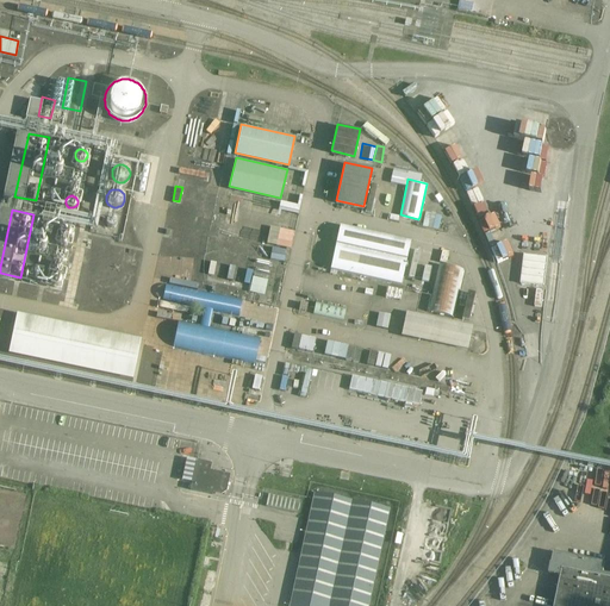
[(109,225),(111,226),(112,225),(113,225),(114,224),(116,224),(116,223),(116,222),(117,222),(117,220),(117,219),(116,218),(114,217),(113,216),(113,214),(112,214),(111,214),(110,214),(109,216),(107,216),(106,217),(106,218),(105,219),(105,220),(105,222),(106,223),(106,224),(107,224),(107,225),(109,225)]
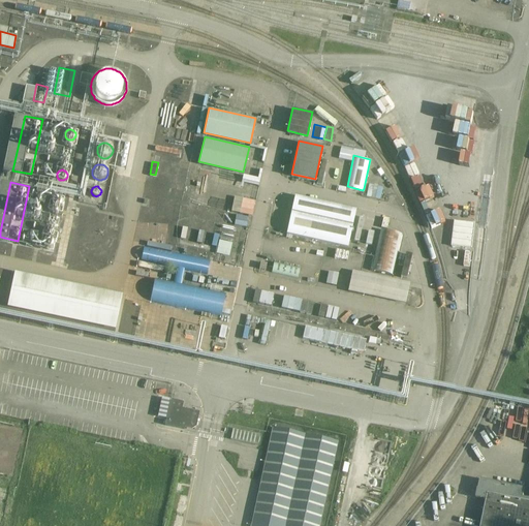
[(355,207),(294,193),(286,231),(347,245),(355,207)]
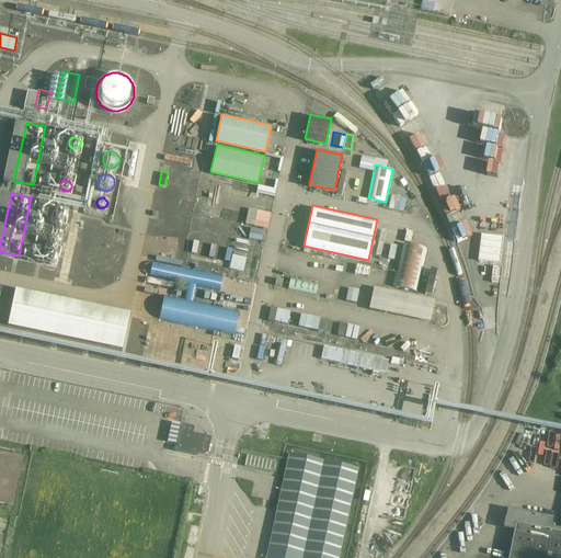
[(58,218),(59,218),(60,218),(61,218),(63,218),(64,217),(65,216),(65,215),(66,214),(66,213),(66,212),(65,212),(65,211),(64,209),(64,208),(63,208),(61,208),(60,207),(59,207),(57,208),(56,209),(55,211),(55,212),(55,213),(55,214),(55,215),(55,216),(56,216),(56,217),(57,218),(58,218)]
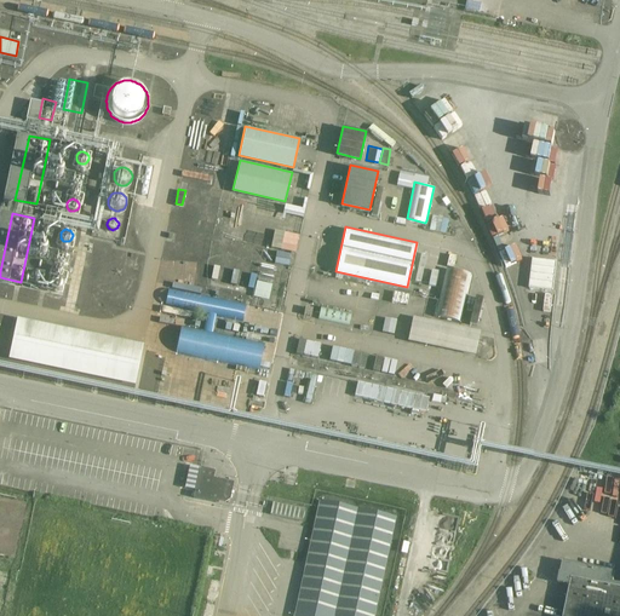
[(453,266),(457,254),(449,252),(447,264),(453,266)]
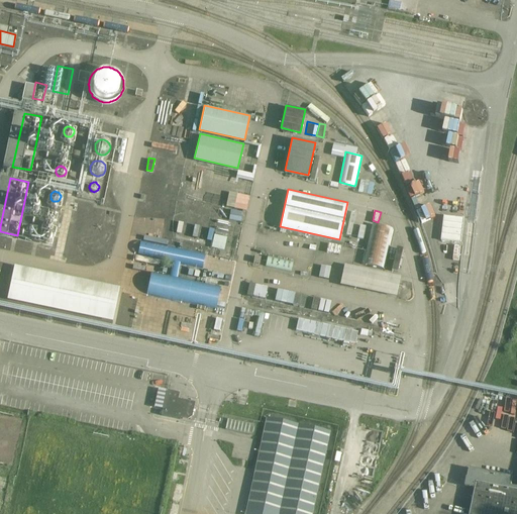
[(444,214),(441,238),(461,240),(463,216),(444,214)]
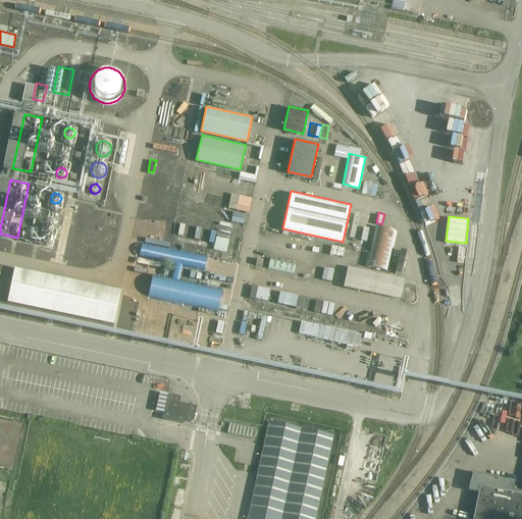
[(393,250),(398,229),(375,224),(366,264),(387,270),(393,250)]
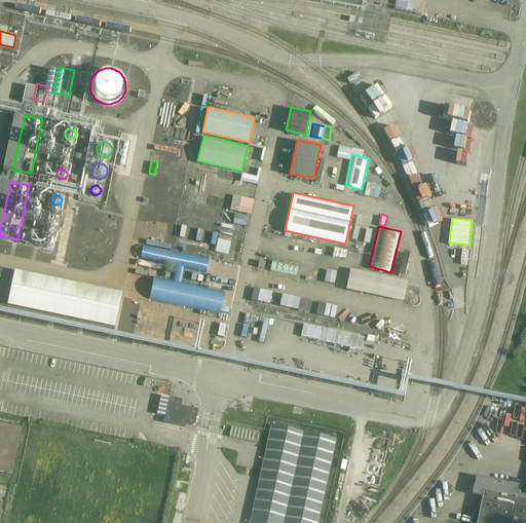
[(367,227),(364,240),(370,241),(373,229),(367,227)]
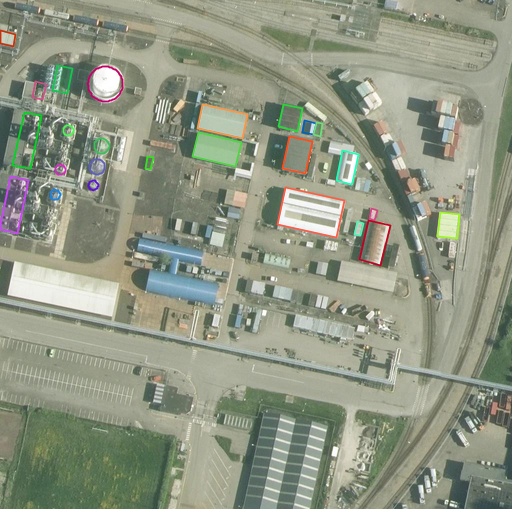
[(44,238),(45,239),(46,239),(47,239),(48,239),(49,238),(50,238),(50,237),(51,236),(51,235),(51,234),(51,233),(51,232),(51,231),(50,231),(50,230),(49,230),(48,229),(46,229),(45,229),(44,230),(43,230),(42,231),(42,232),(41,233),(41,234),(41,235),(42,236),(42,237),(43,237),(43,238),(44,238)]
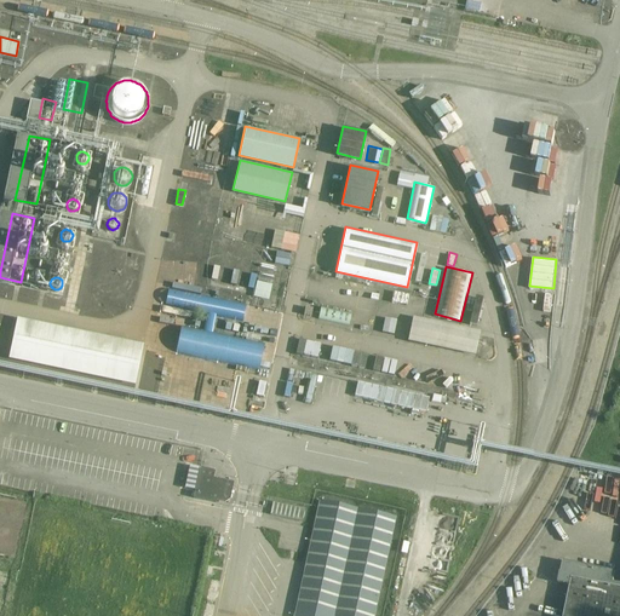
[(236,300),(212,295),(208,311),(233,317),(236,300)]
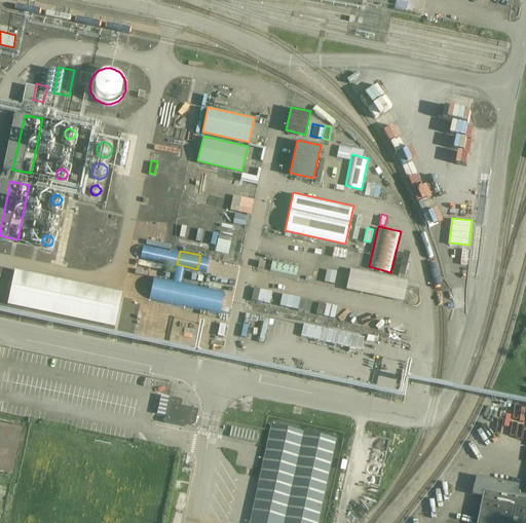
[(404,274),(409,252),(403,251),(398,273),(404,274)]
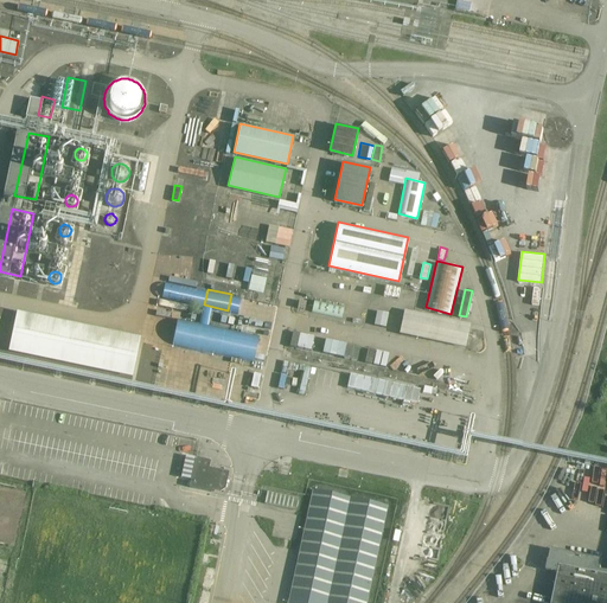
[(312,309),(342,316),(344,305),(314,297),(312,309)]
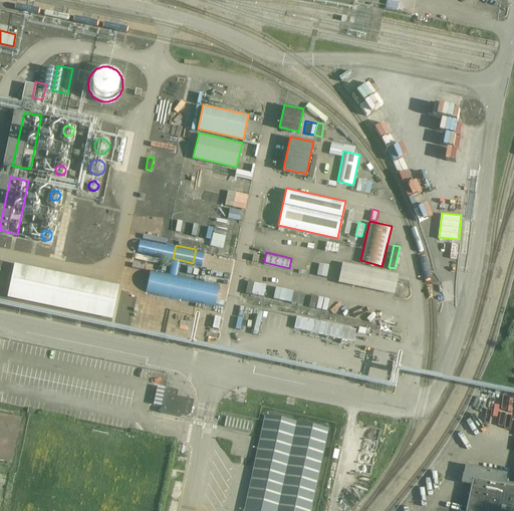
[(398,274),(342,262),(338,280),(395,291),(398,274)]
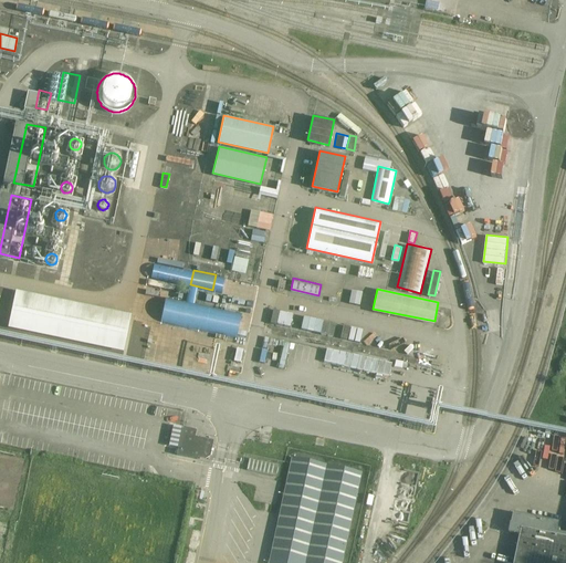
[(130,313),(18,290),(11,323),(124,346),(130,313)]
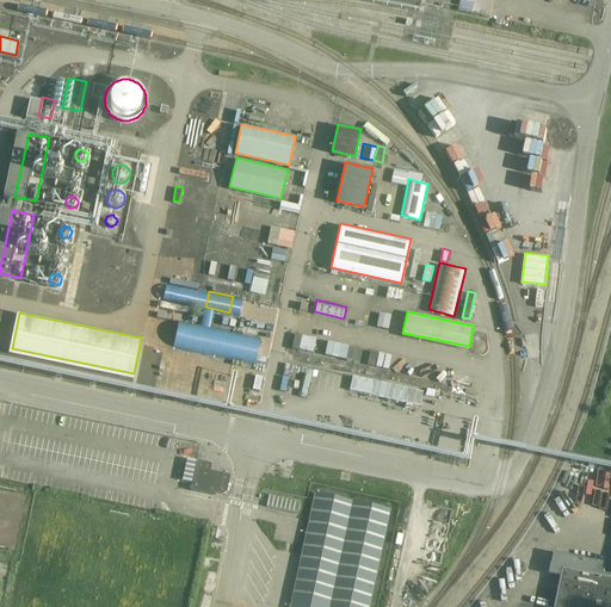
[(260,336),(208,324),(208,323),(201,322),(201,323),(179,319),(173,345),(208,352),(255,361),(260,336)]
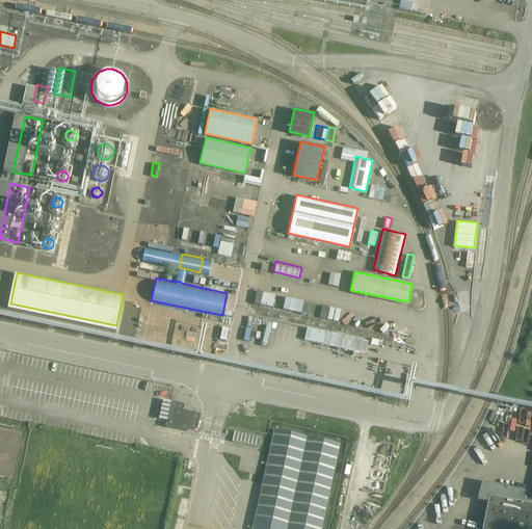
[(263,435),(234,429),(232,440),(260,446),(263,435)]
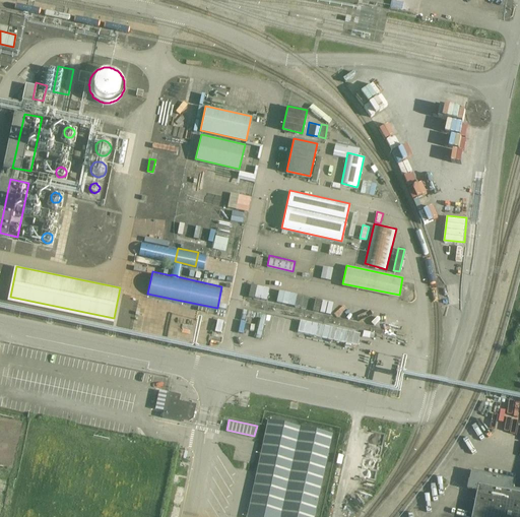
[(325,516),(342,434),(279,422),(259,516),(325,516)]
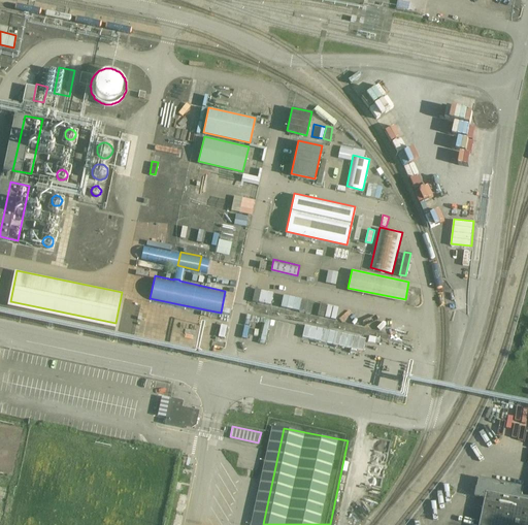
[(527,524),(527,495),(522,494),(524,486),(480,477),(477,486),(476,486),(474,495),(485,497),(479,524),(527,524)]
